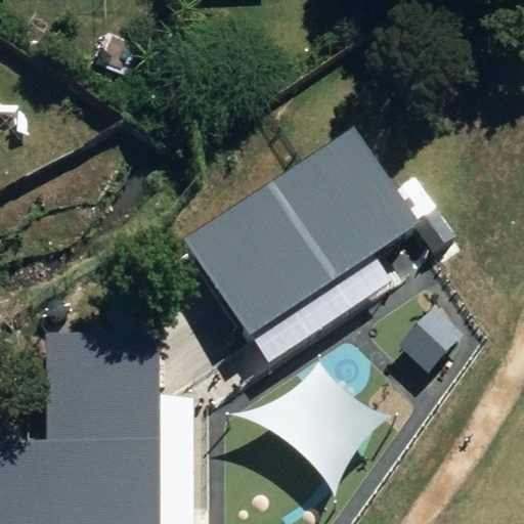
[(185,237),(250,335),(373,253),(415,225),(419,222),(418,220),(354,125),(185,237)]
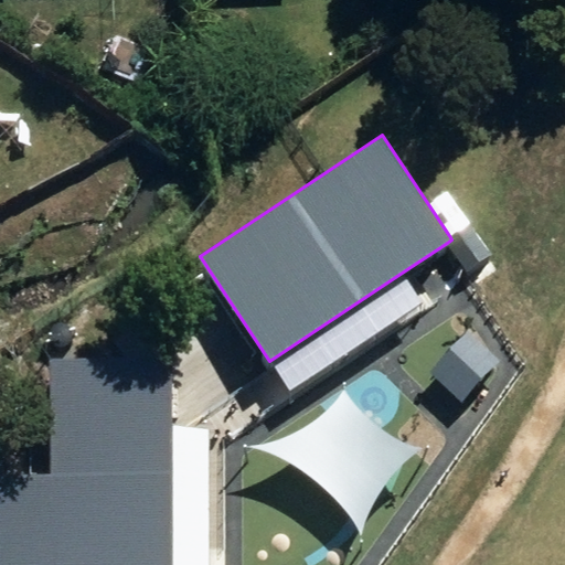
[(447,243),(468,272),(491,254),(469,223),(450,237),(451,240),(447,243)]
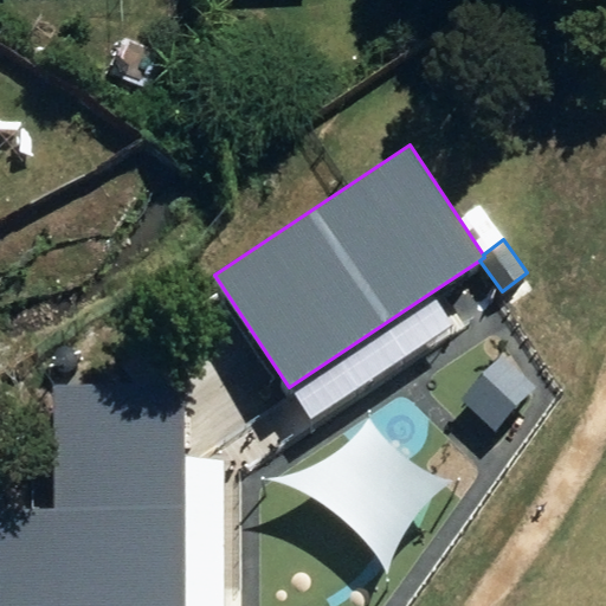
[(431,292),(289,387),(310,419),(453,324),(431,292)]
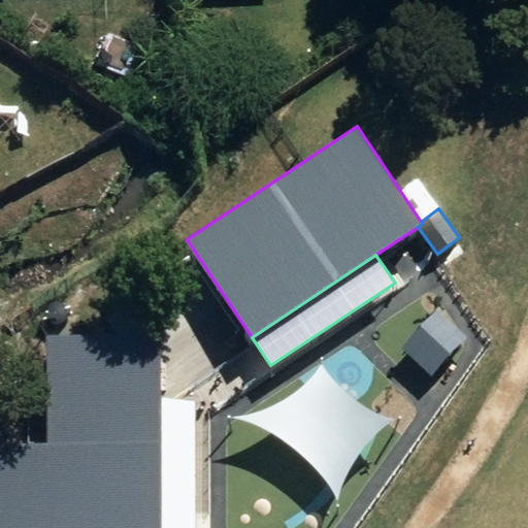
[(437,309),(401,347),(432,375),(467,338),(437,309)]
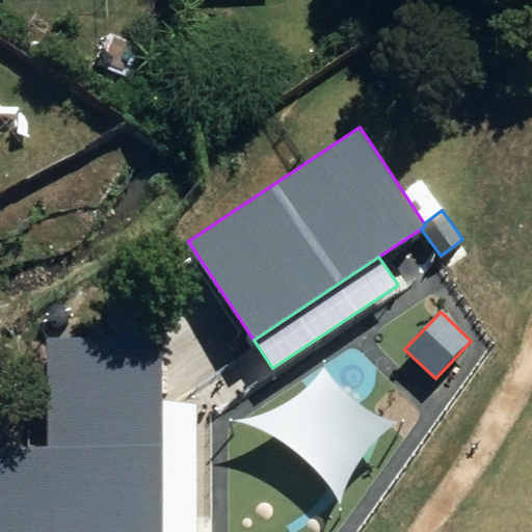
[(162,531),(162,399),(161,336),(46,337),(47,446),(0,446),(0,531),(162,531)]
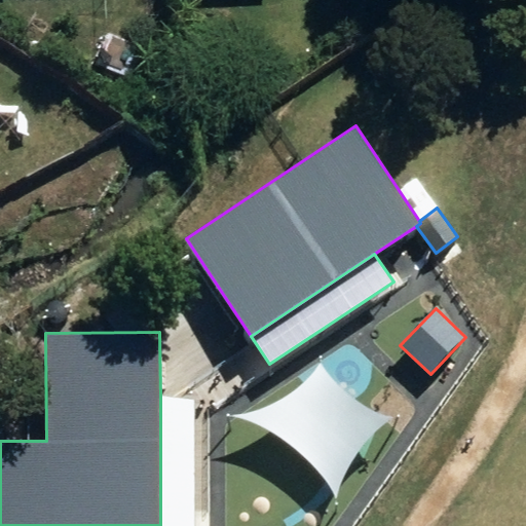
[(193,525),(194,400),(160,395),(160,525),(193,525)]
